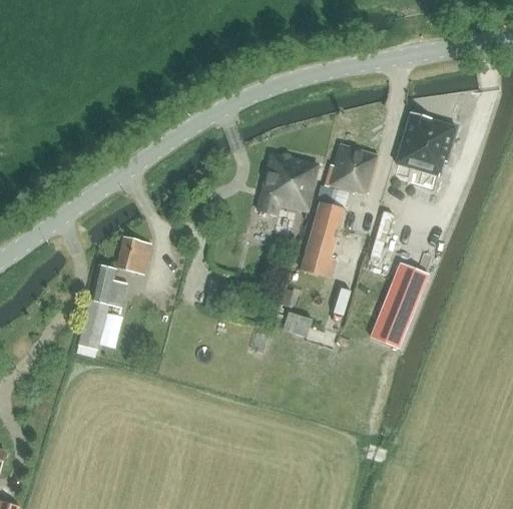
[(398,148),(429,156),(440,119),(409,110),(398,148)]
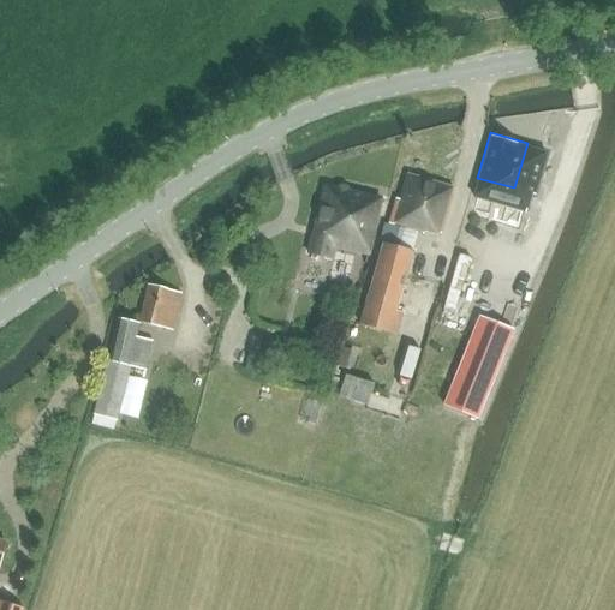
[(358,322),(360,322),(398,333),(404,309),(396,308),(413,249),(419,229),(423,229),(424,226),(440,231),(454,184),(408,172),(401,195),(395,193),(381,240),(358,322)]
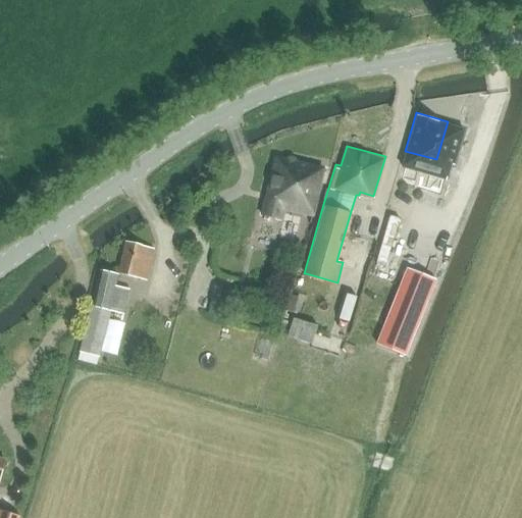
[(322,165),(274,155),(261,214),(279,218),(281,207),(311,214),(322,165)]
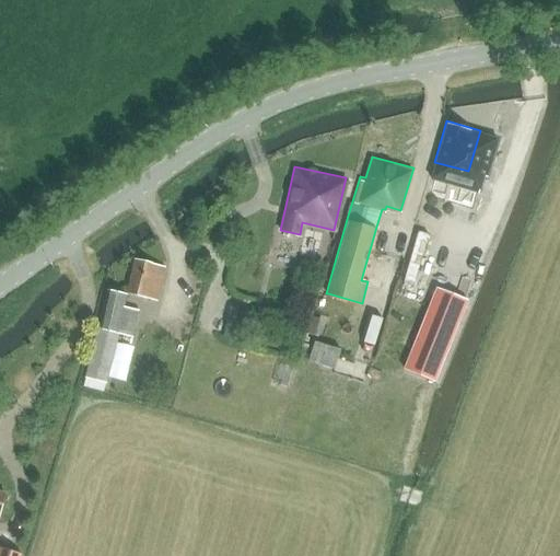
[(396,279),(410,282),(413,284),(429,232),(412,227),(396,279)]
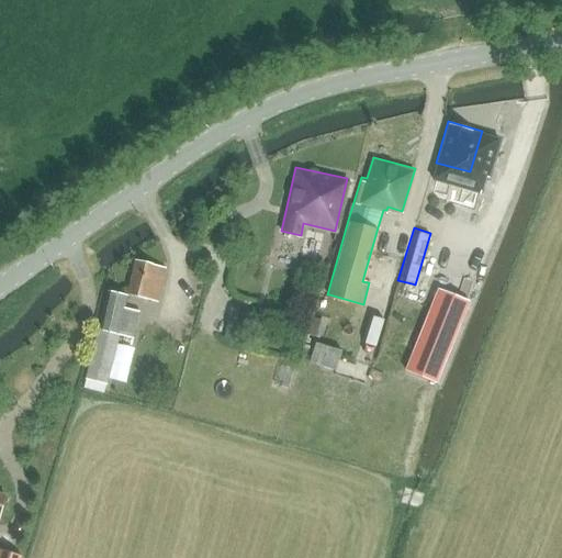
[(165,265),(135,257),(126,292),(157,299),(165,265)]
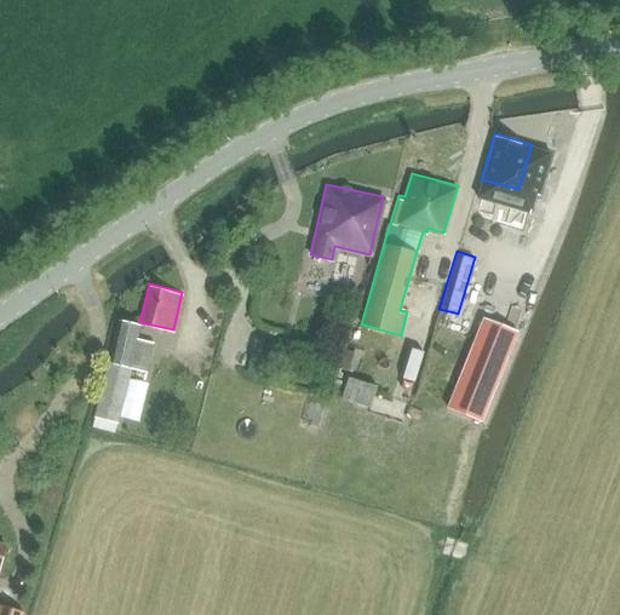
[(483,315),(447,406),(481,419),(517,329),(483,315)]
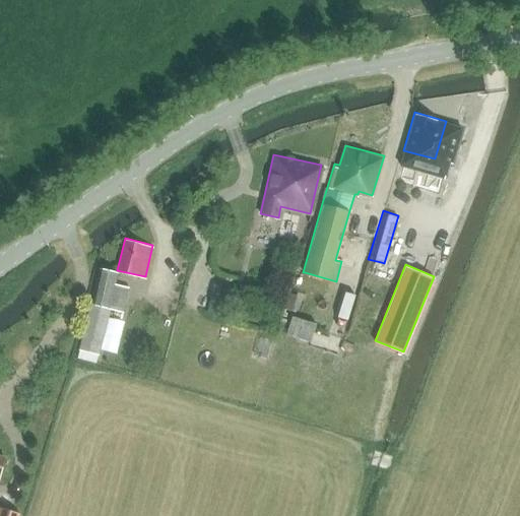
[(100,266),(99,266),(90,307),(79,347),(98,352),(110,307),(123,311),(128,285),(115,282),(117,271),(100,267),(100,266)]
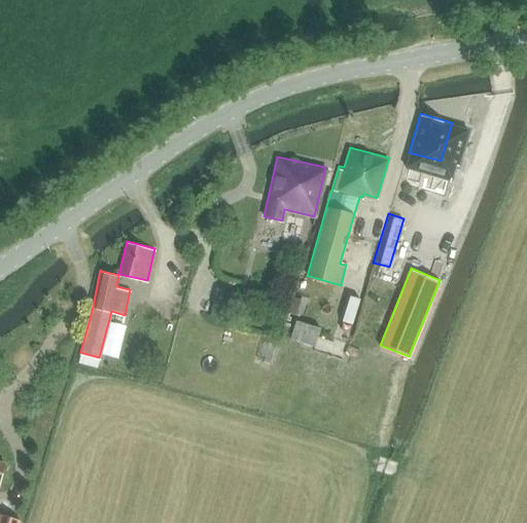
[(339,329),(349,332),(356,307),(346,304),(339,329)]
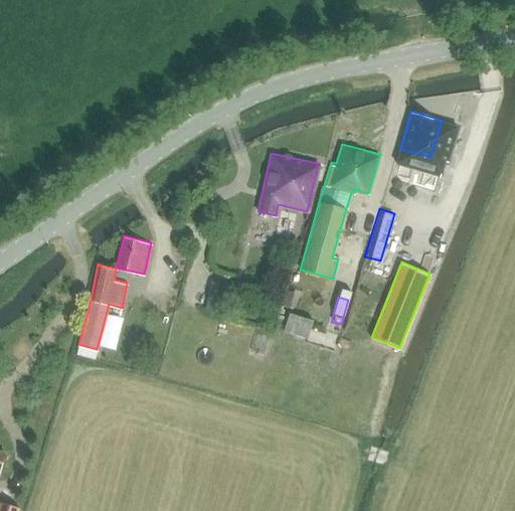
[(314,318),(289,311),(283,329),(307,337),(314,318)]
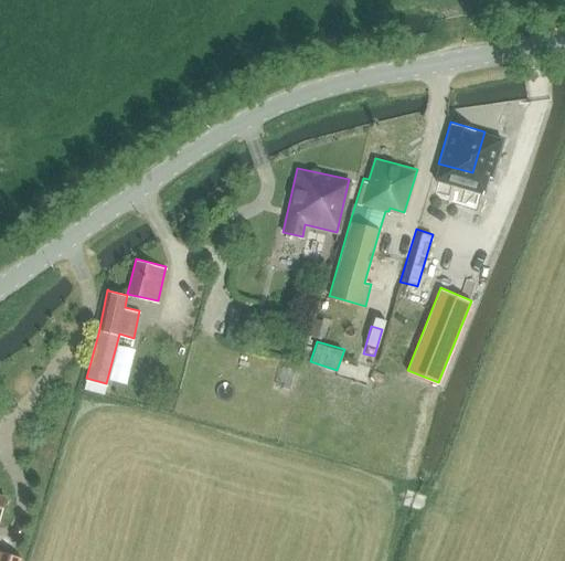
[(0,560),(21,560),(23,557),(0,549),(0,560)]
